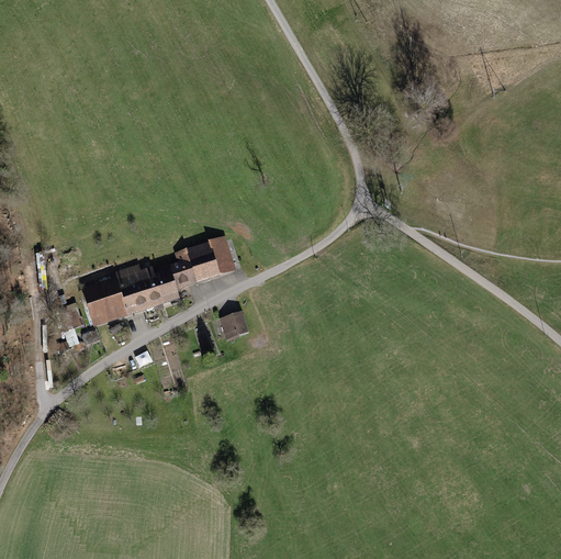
[(188,254),(197,282),(197,283),(221,276),(220,274),(236,269),(225,235),(208,241),(187,247),(188,254)]
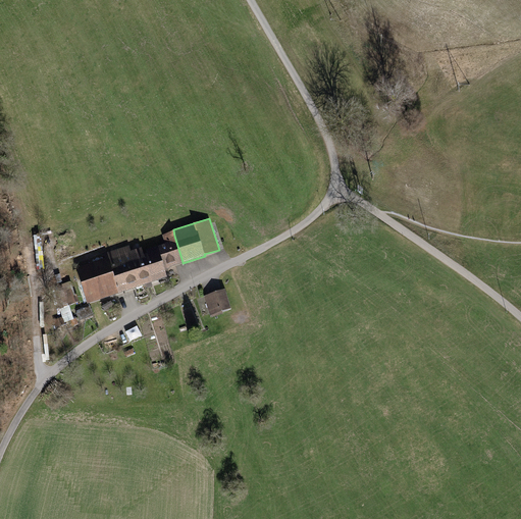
[(174,236),(173,229),(162,234),(165,243),(146,249),(147,253),(144,254),(152,281),(167,277),(164,269),(169,267),(169,266),(183,262),(174,236)]
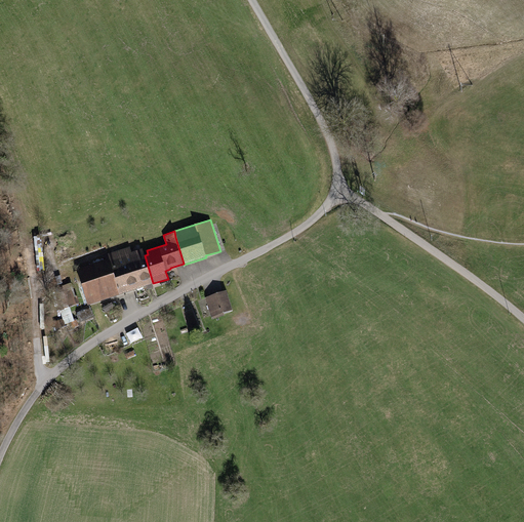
[(153,283),(145,255),(142,248),(131,251),(129,245),(105,253),(106,257),(75,268),(87,305),(153,283)]
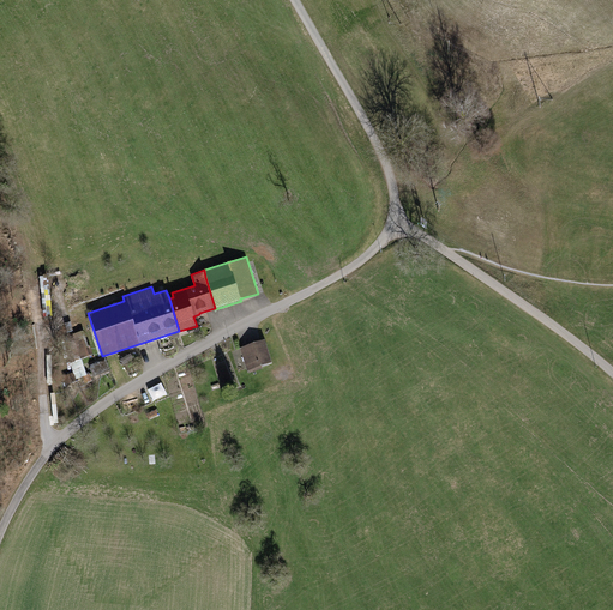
[(74,340),(80,358),(80,357),(88,355),(92,352),(89,344),(85,345),(83,338),(74,340)]
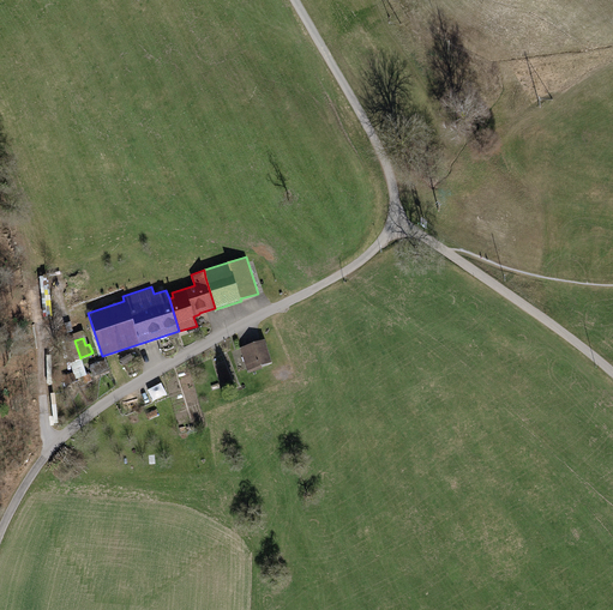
[(264,338),(239,346),(247,369),(271,362),(264,338)]
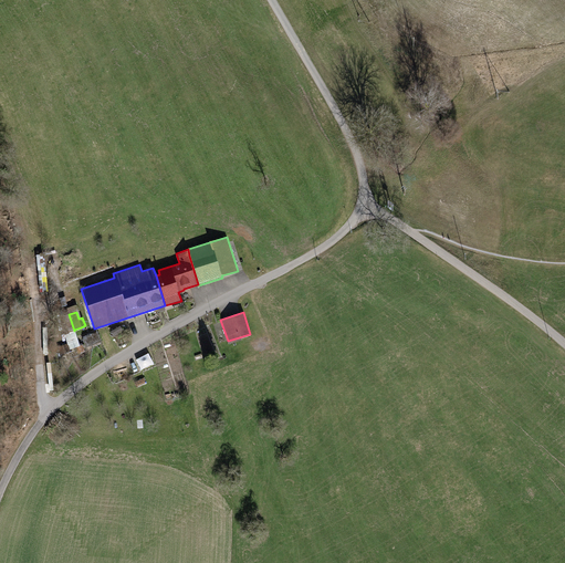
[(74,331),(64,334),(66,342),(69,348),(75,346),(74,345),(79,343),(74,330),(74,331)]
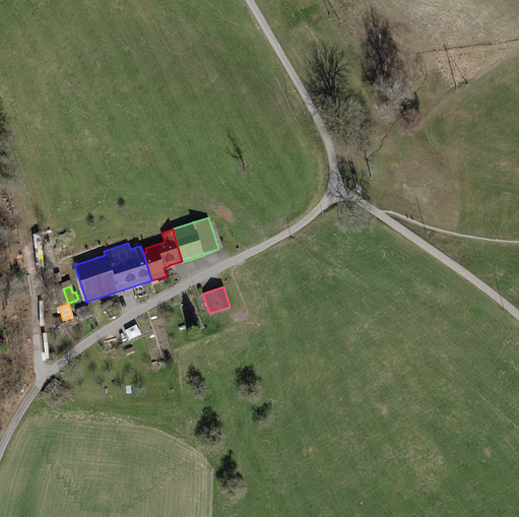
[(88,303),(74,309),(78,318),(92,313),(88,303)]
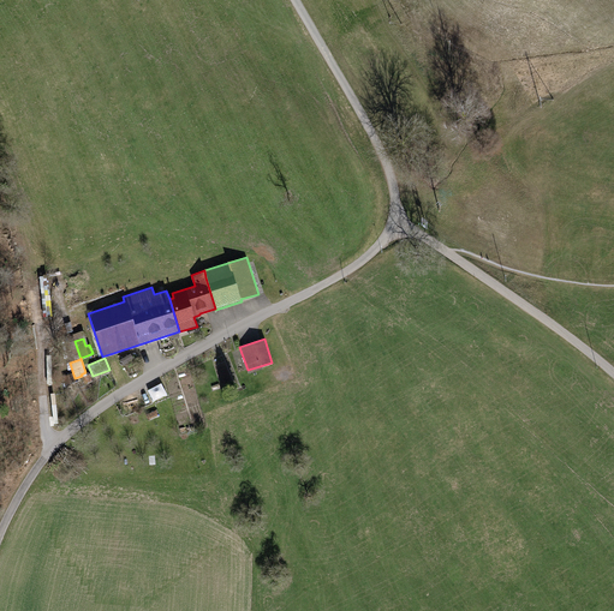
[(72,371),(61,375),(65,384),(76,379),(75,378),(72,371)]
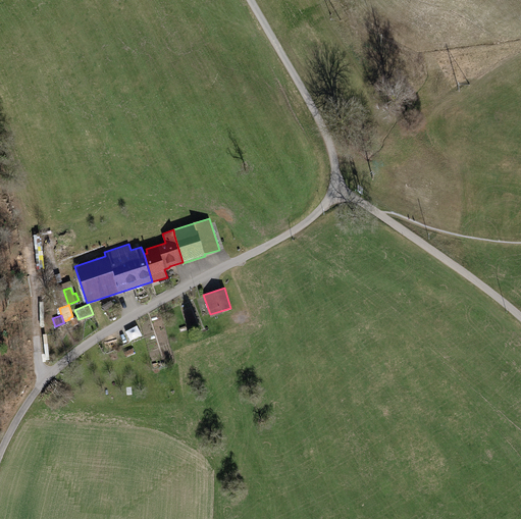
[(72,316),(68,318),(69,319),(71,325),(77,323),(74,315),(72,316)]
